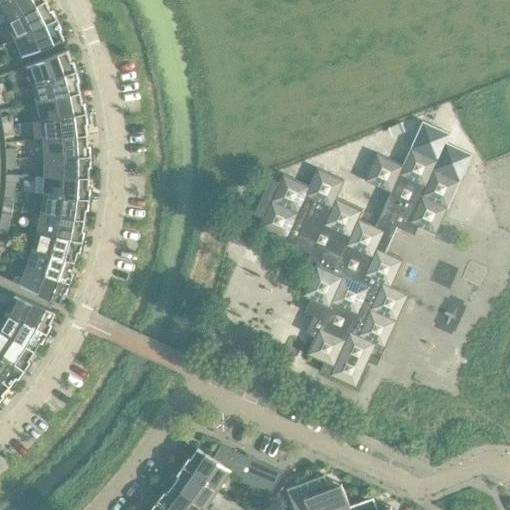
[(42,0),(4,0),(0,3),(0,14),(5,23),(44,2),(42,0)]
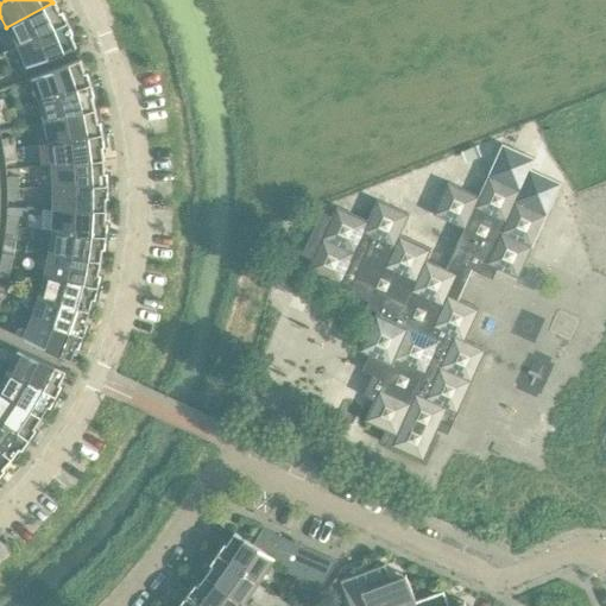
[(6,27),(16,46),(65,24),(60,13),(57,14),(52,2),(6,27)]
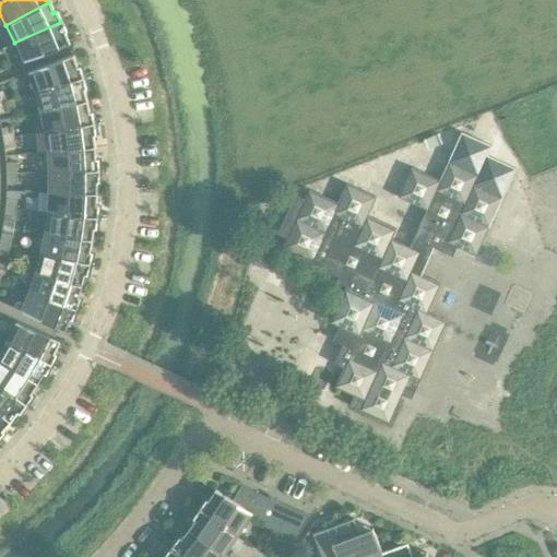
[(68,46),(62,34),(64,33),(60,22),(14,43),(23,63),(68,46)]
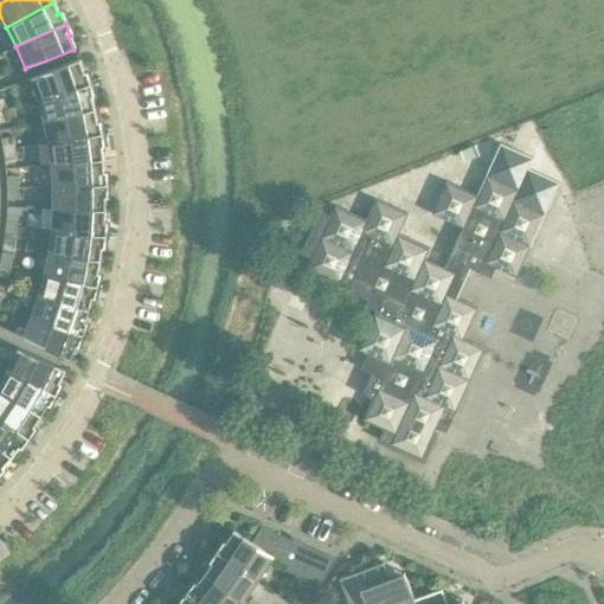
[(82,75),(77,60),(29,79),(36,102),(88,85),(84,74),(82,75)]
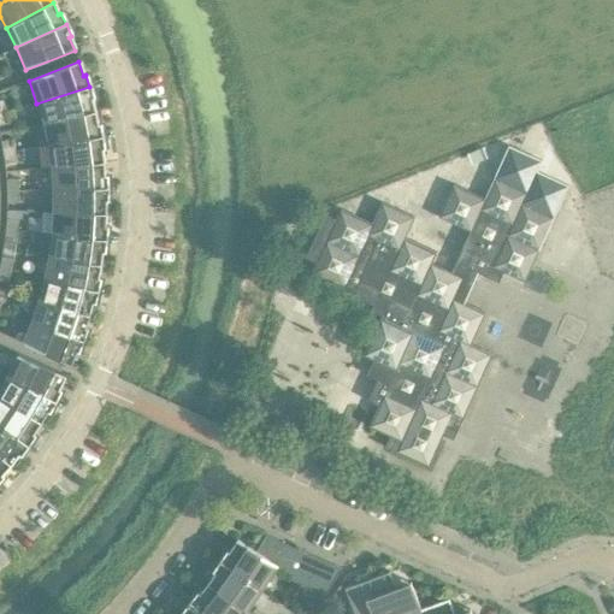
[(90,101),(94,100),(89,87),(36,104),(42,124),(94,112),(90,101)]
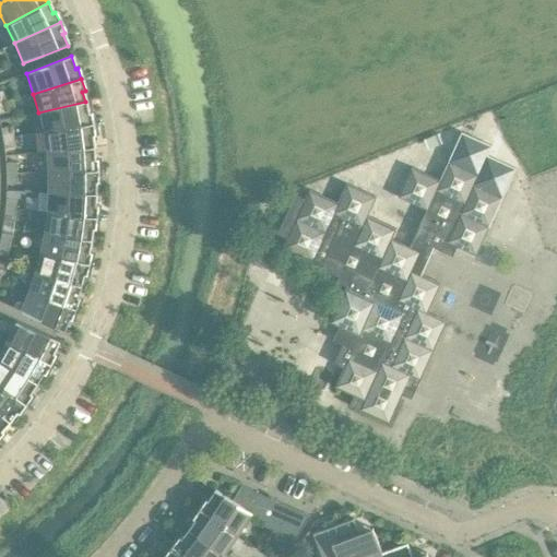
[(38,113),(38,114),(43,133),(92,125),(90,114),(87,114),(85,102),(38,113)]
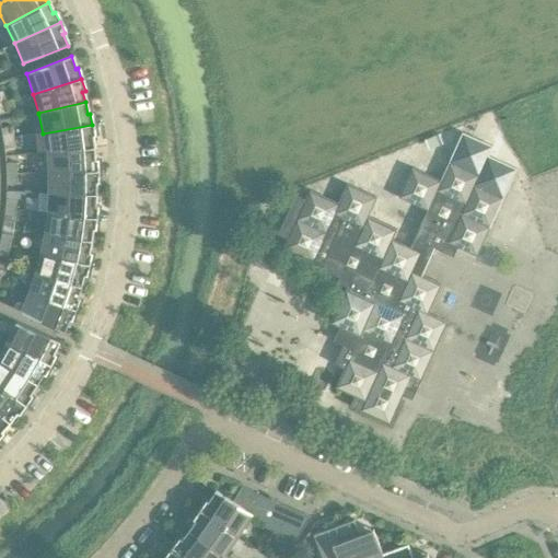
[(92,138),(94,137),(92,125),(43,134),(45,153),(93,149),(92,138)]
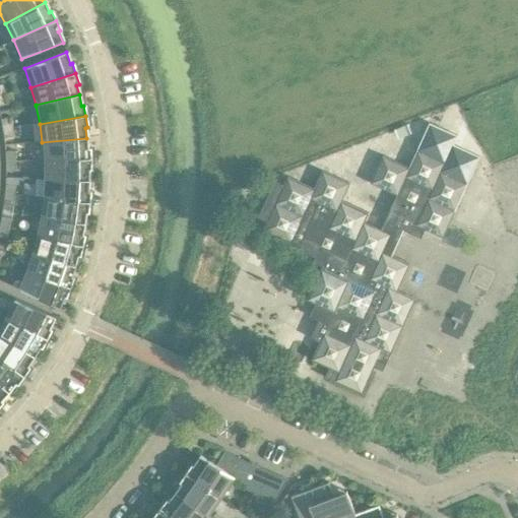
[(9,119),(0,121),(0,130),(10,128),(9,119)]
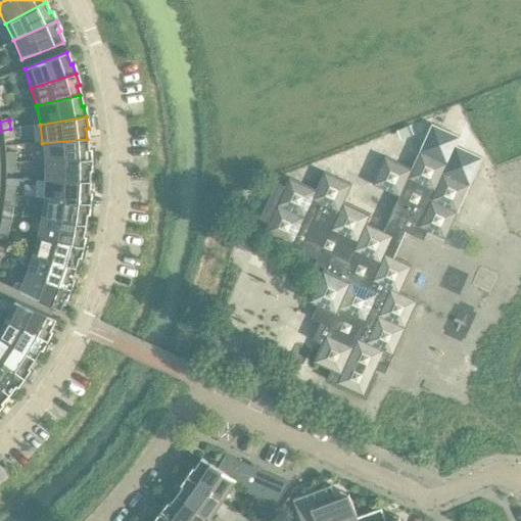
[(314,191),(286,179),(283,188),(282,188),(274,184),(257,221),(266,225),(262,234),(316,258),(312,267),(321,271),(306,302),(324,311),(310,341),(319,346),(311,364),(329,372),(326,377),(325,381),(331,384),(361,397),(454,439),(458,431),(460,431),(461,431),(518,457),(518,456),(519,456),(520,452),(520,305),(475,286),(473,290),(472,292),(469,293),(410,267),(395,261),(392,259),(404,233),(422,241),(426,233),(443,241),(469,186),(481,159),(476,157),(455,147),(459,138),(430,126),(418,152),(410,170),(409,170),(383,157),(370,186),(397,198),(381,233),(369,227),(365,225),(364,225),(368,216),(341,204),(349,186),(322,174),(314,191)]
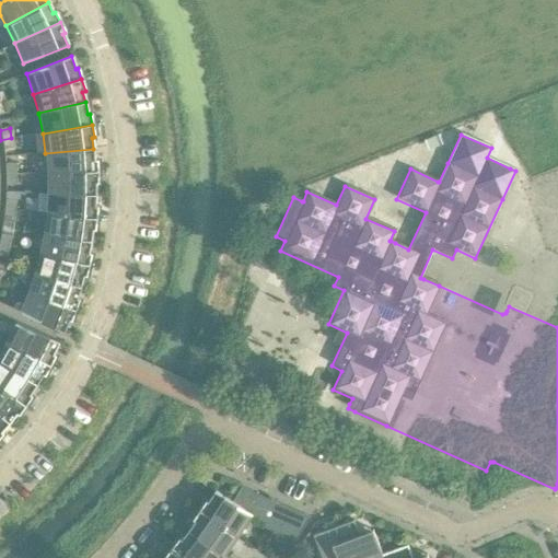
[(2,151),(13,149),(11,138),(0,140),(2,151)]
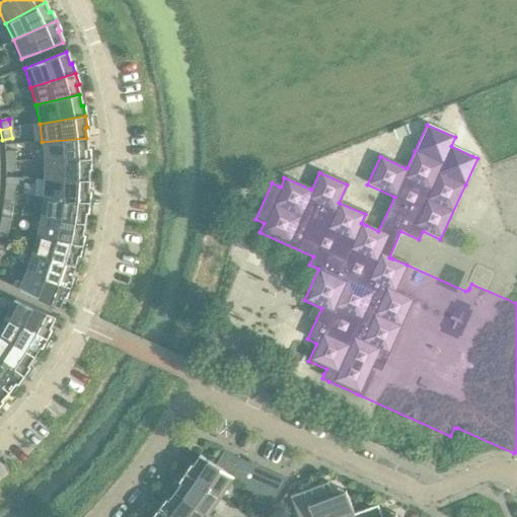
[(42,142),(44,161),(90,159),(89,149),(87,149),(86,138),(42,142)]
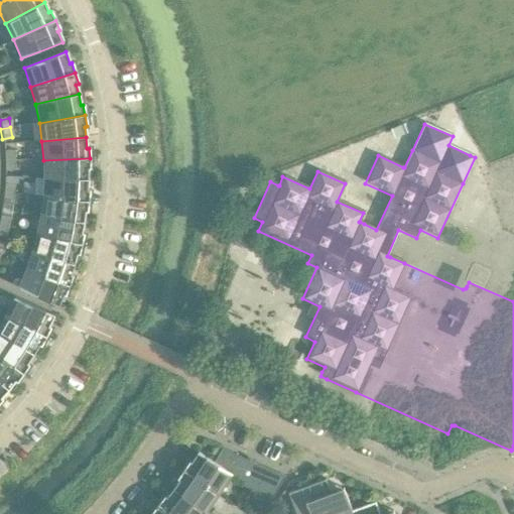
[(13,151),(4,152),(4,161),(14,161),(13,151)]
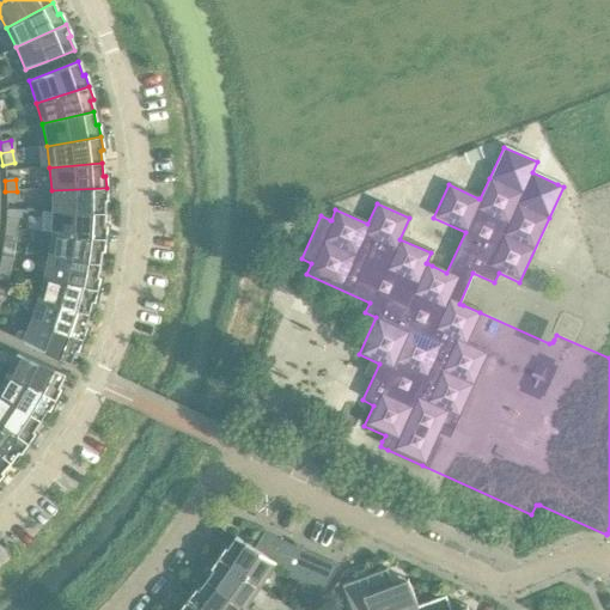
[(52,190),(52,212),(104,214),(104,201),(107,201),(107,188),(52,190)]
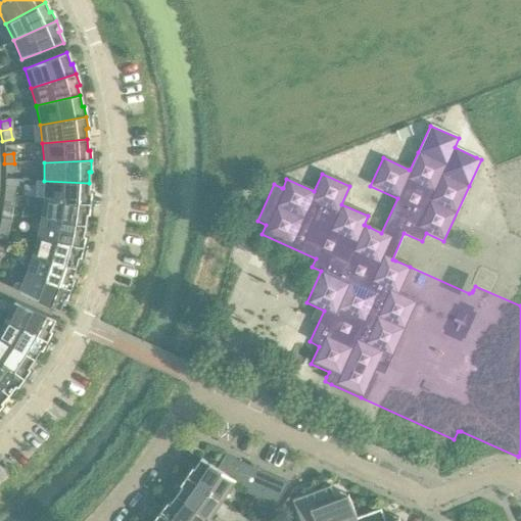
[(4,174),(14,173),(14,163),(4,163),(4,174)]
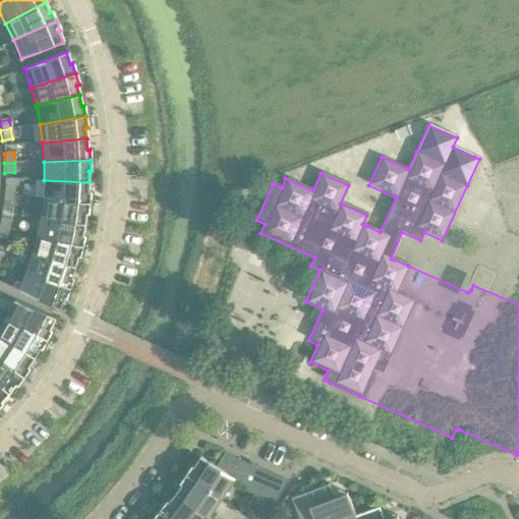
[(44,180),(44,181),(43,199),(89,204),(90,193),(88,192),(89,182),(44,180)]
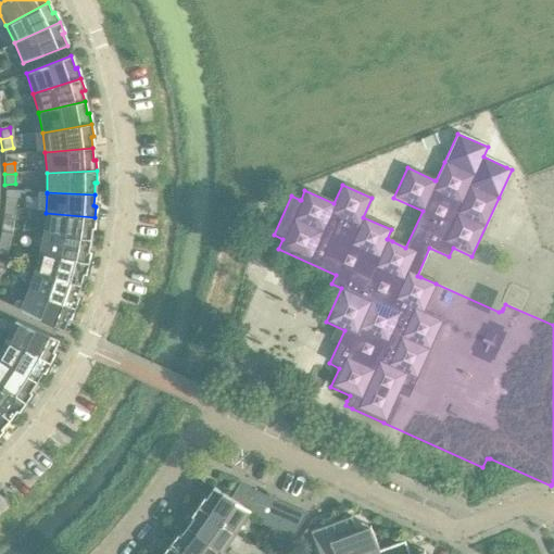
[(15,200),(4,199),(3,209),(14,210),(15,200)]
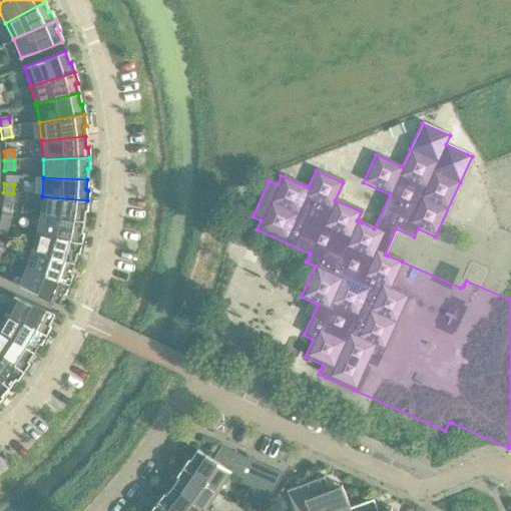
[(2,202),(12,203),(13,193),(3,192),(2,202)]
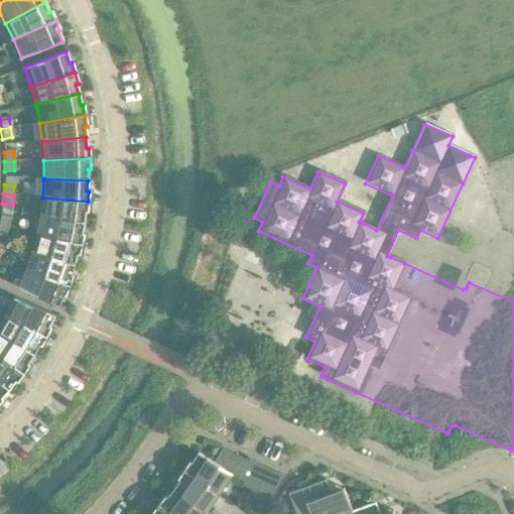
[(42,198),(39,216),(84,223),(85,213),(87,213),(88,202),(42,198)]
